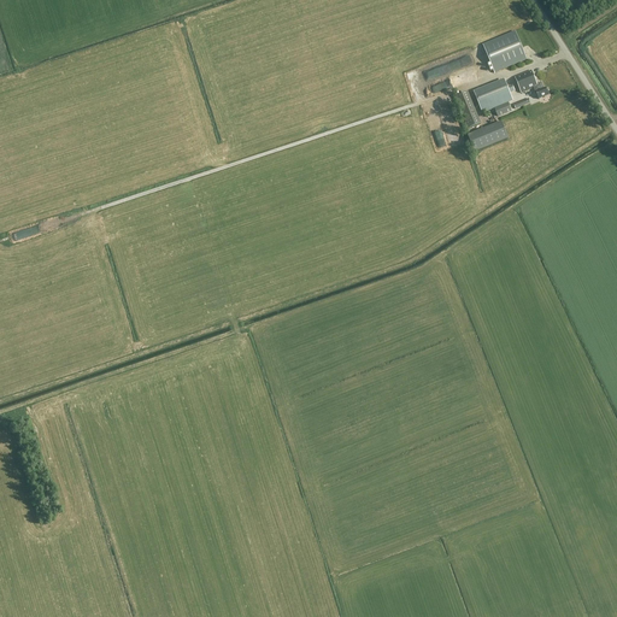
[(528,59),(516,31),(483,45),(495,74),(528,59)]
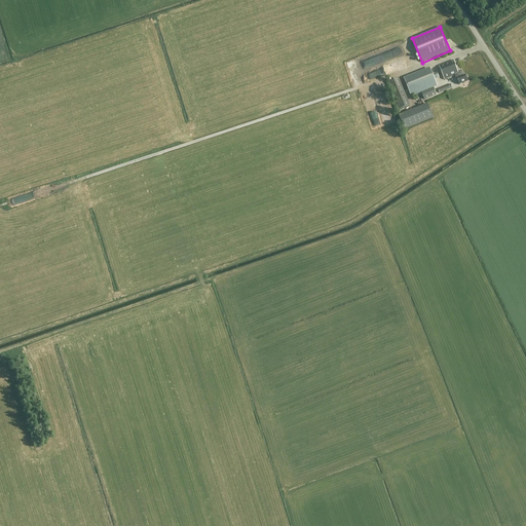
[(458,72),(453,61),(439,66),(445,79),(455,75),(456,79),(457,78),(459,84),(468,81),(465,74),(463,75),(461,71),(458,72)]
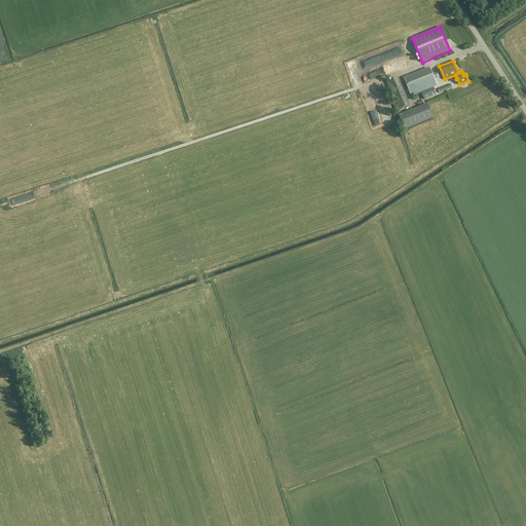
[(351,71),(354,79),(362,77),(359,68),(351,71)]
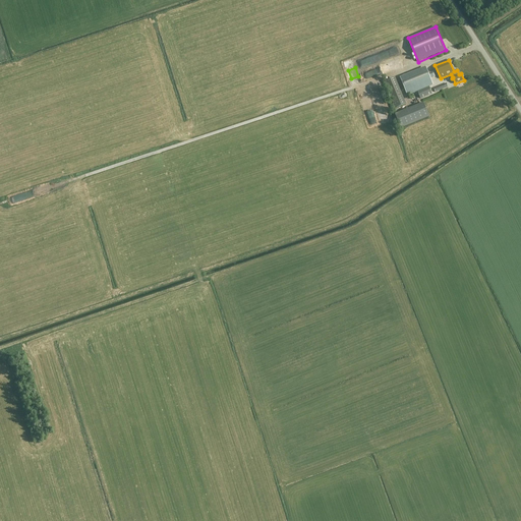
[(407,96),(417,92),(429,87),(433,85),(430,79),(436,77),(432,71),(428,73),(426,67),(410,73),(410,72),(406,73),(407,75),(400,77),(407,96)]
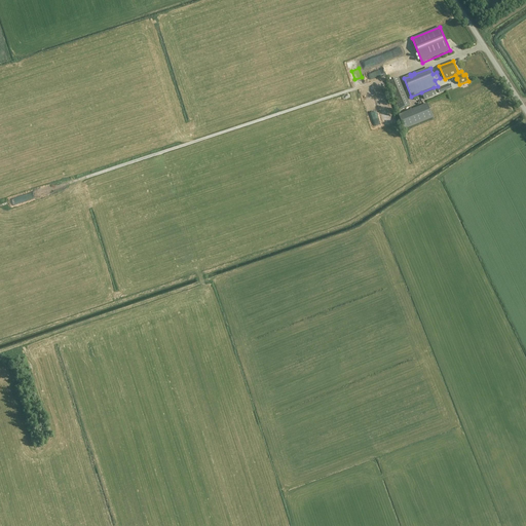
[(453,87),(451,84),(439,89),(440,92),(453,87)]
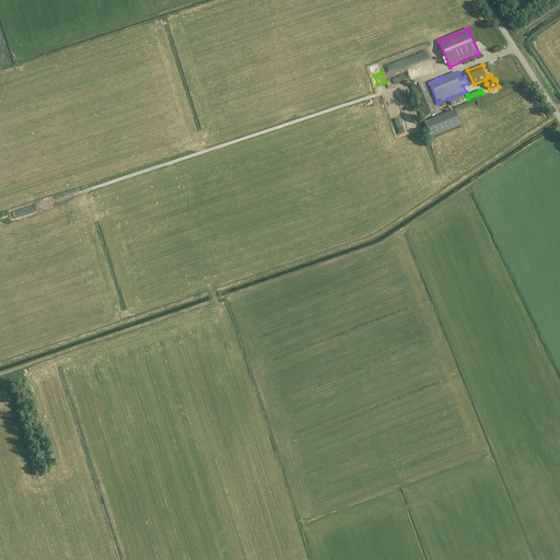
[(462,93),(448,98),(452,106),(465,101),(462,93)]
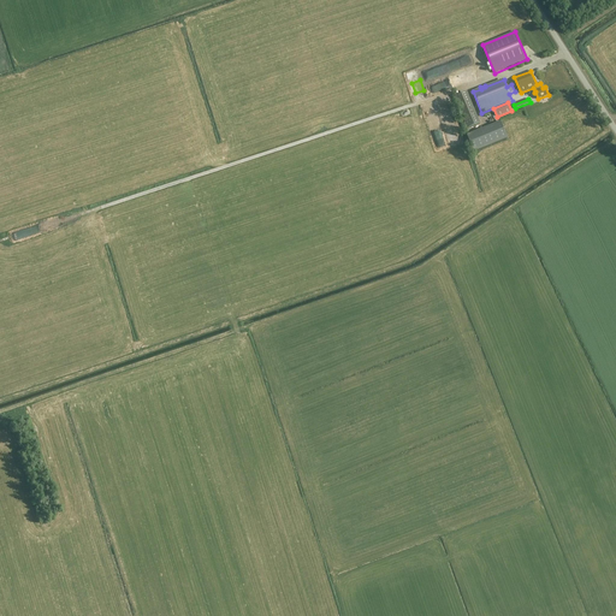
[(508,138),(501,122),(467,135),(474,153),(508,138)]
